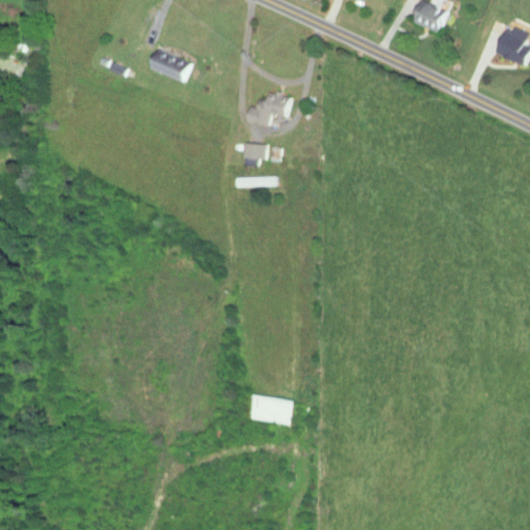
[(447,0),(439,0),(438,6),(418,1),(412,23),(439,31),(447,0)]
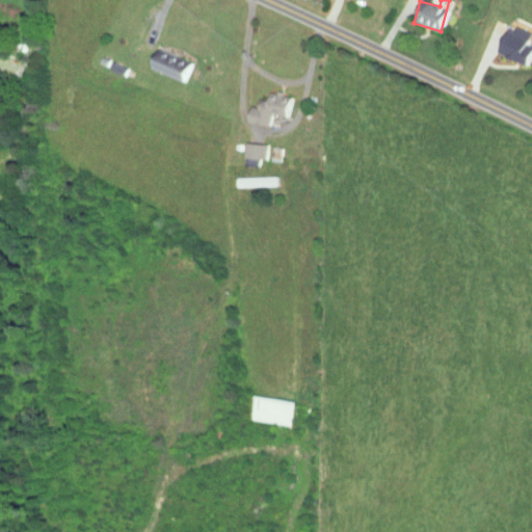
[(524,67),(531,48),(531,42),(505,30),(495,53),(524,67)]
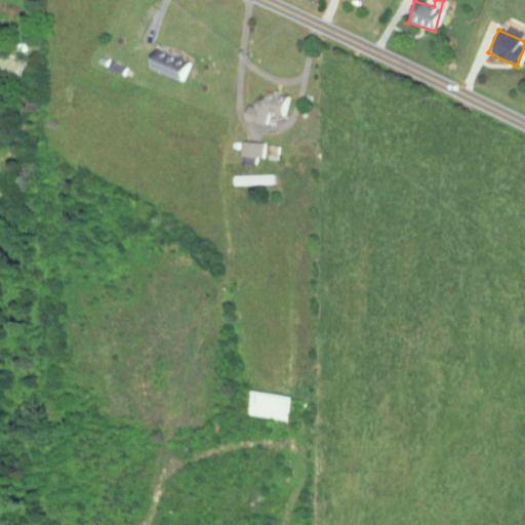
[(178,81),(187,63),(154,47),(146,67),(178,81)]
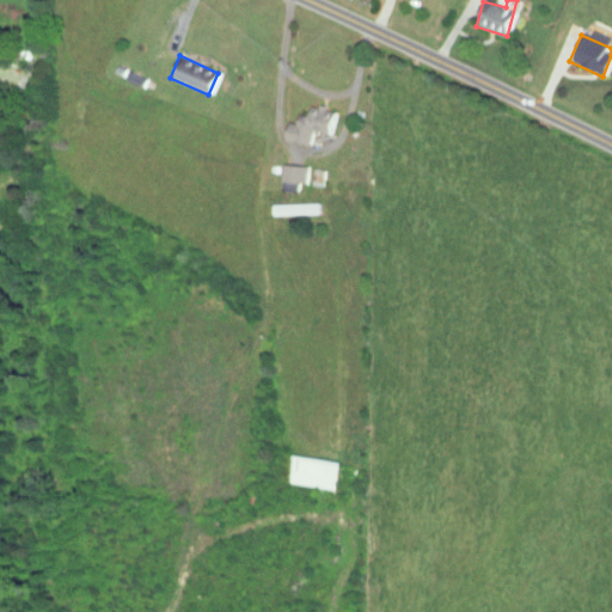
[(332,110),(307,104),(305,116),(297,114),(294,124),(286,122),(282,141),(307,146),(311,132),(326,135),(332,110)]
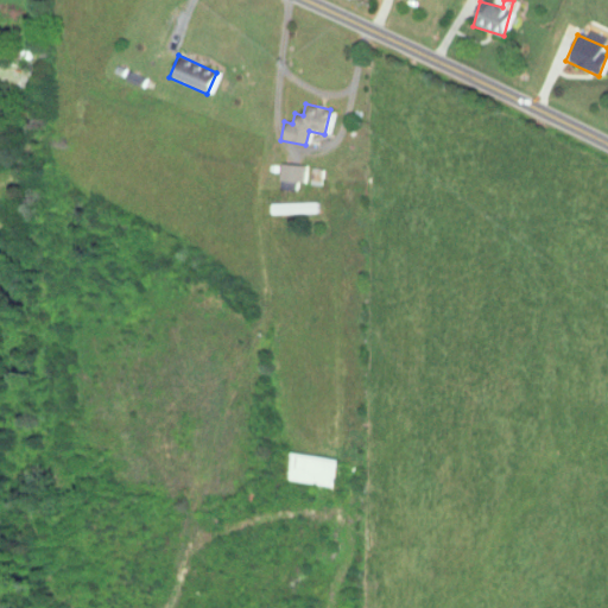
[(304,165),(278,164),(277,182),(303,183),(304,165)]
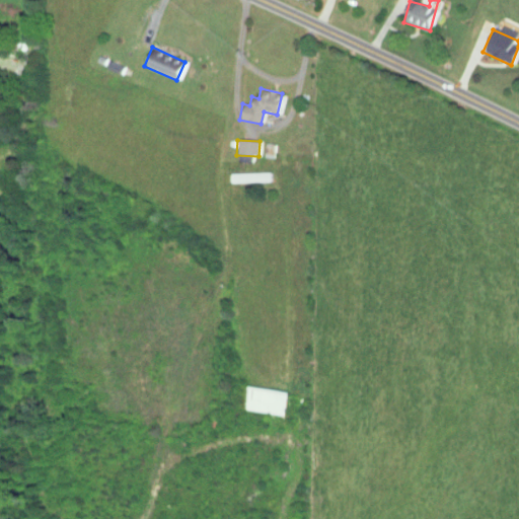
[(229,173),(229,182),(269,181),(269,172),(229,173)]
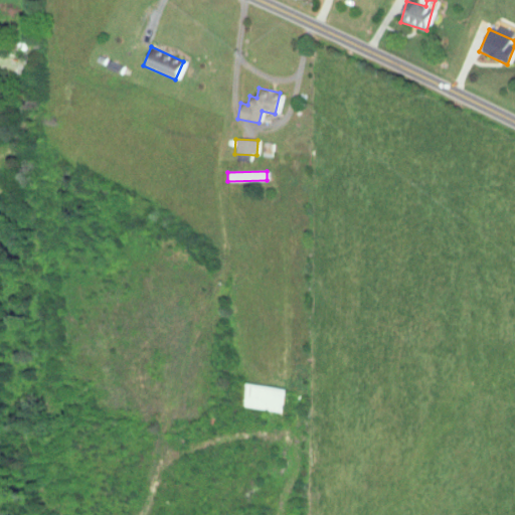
[(241,405),(281,410),(284,387),(243,382),(241,405)]
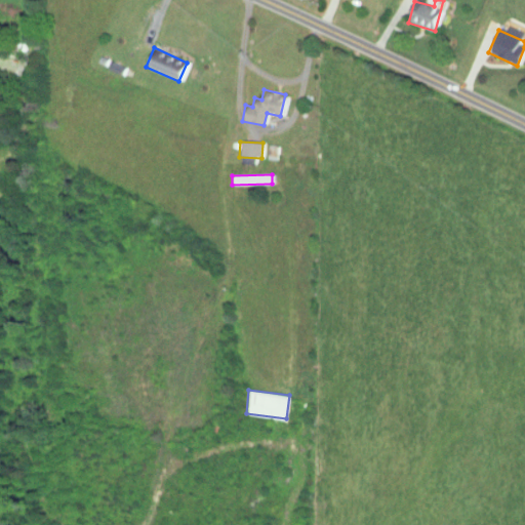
All buildings are outlined.
